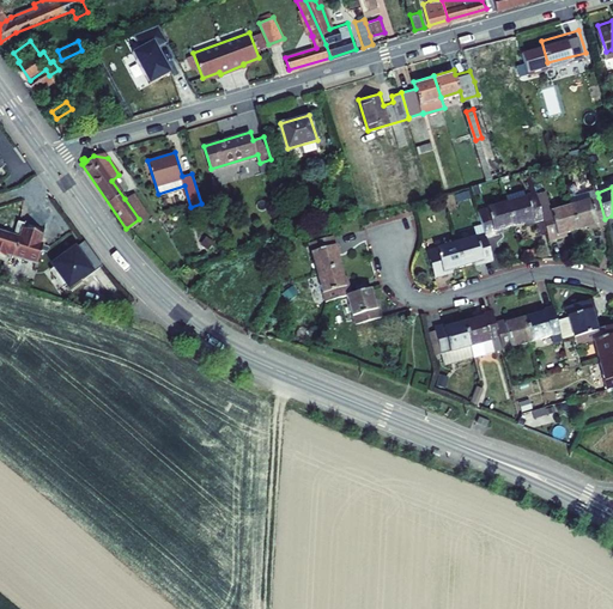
[(125,199),(139,219),(150,211),(135,192),(125,199)]
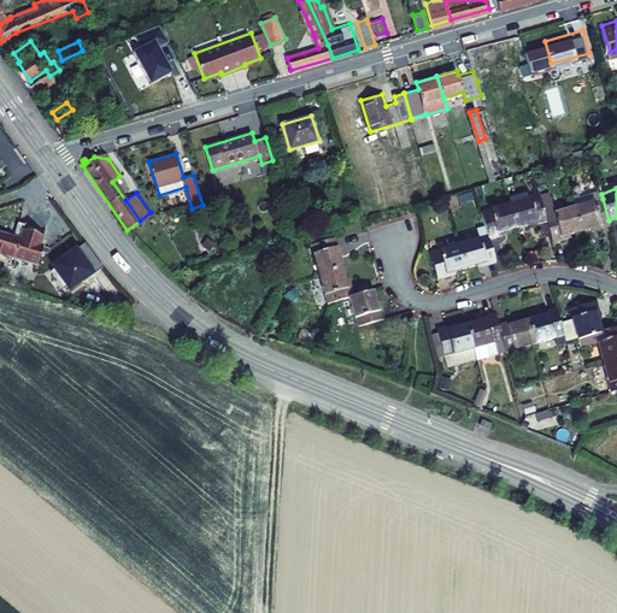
[(539,194),(511,204),(518,227),(535,220),(536,225),(547,222),(540,198),(539,194)]
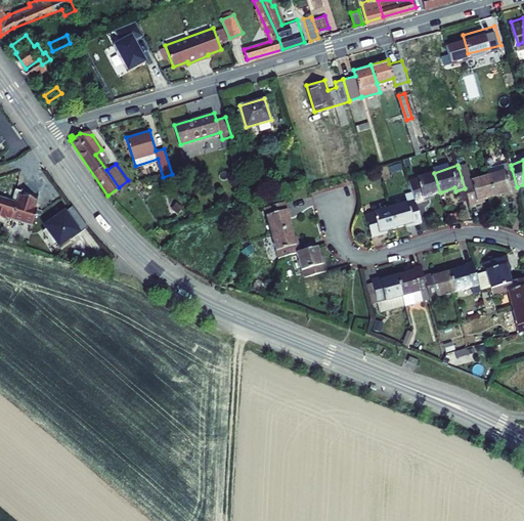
[(467,166),(459,168),(465,188),(470,206),(480,203),(479,200),(492,196),(487,176),(472,181),(467,166)]
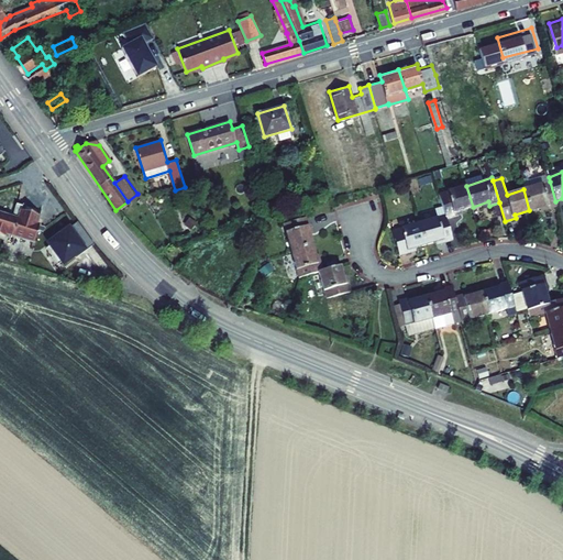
[(550,182),(523,189),(529,210),(543,206),(544,210),(558,206),(555,201),(550,182)]
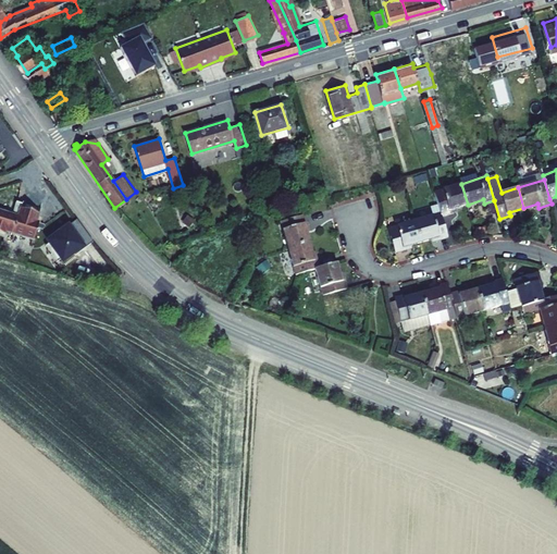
[(434,192),(441,212),(442,217),(455,212),(454,209),(468,205),(461,184),(434,192)]
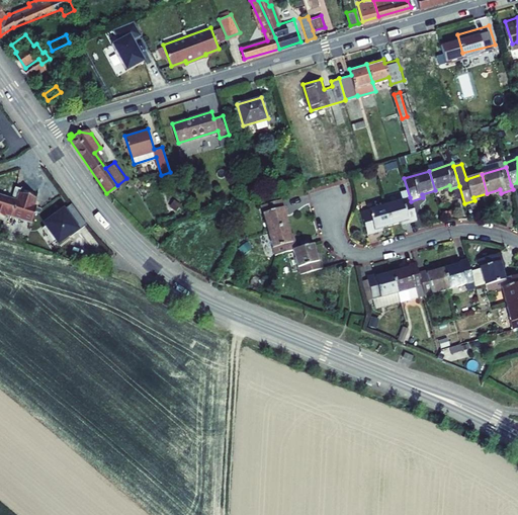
[(12,198),(0,194),(0,215),(5,217),(6,215),(31,222),(36,205),(34,204),(36,196),(20,191),(21,188),(15,186),(12,198)]
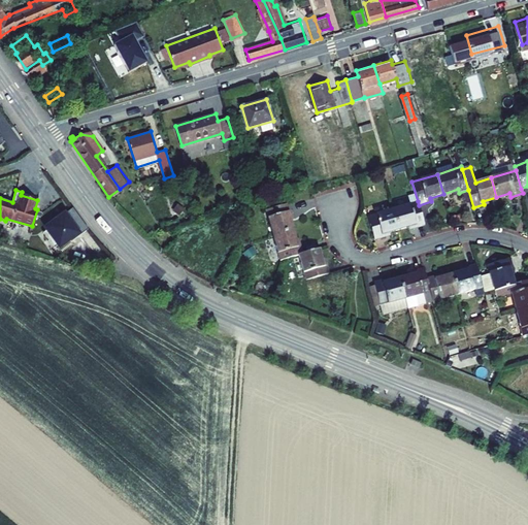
[(266,208),(274,232),(294,227),(290,214),(293,212),(290,201),(266,208)]
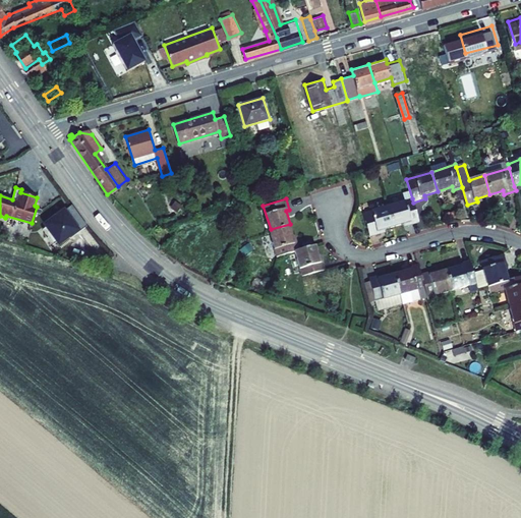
[(412,198),(388,206),(394,226),(407,222),(408,225),(419,222),(413,203),(412,198)]
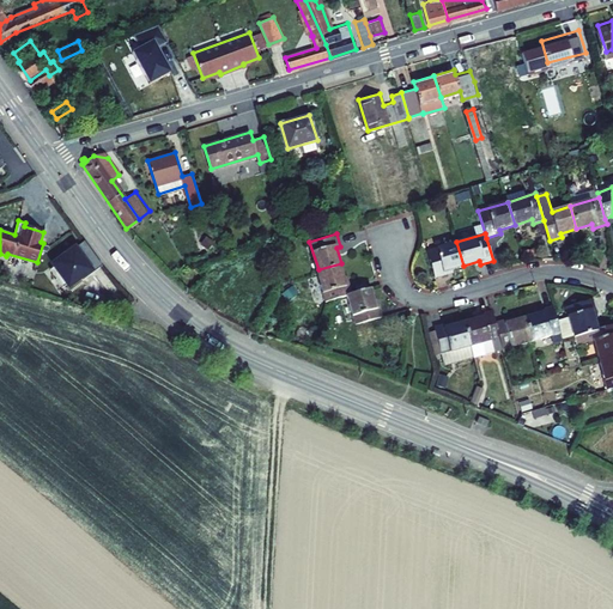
[(76,247),(93,269),(102,263),(84,241),(76,247)]
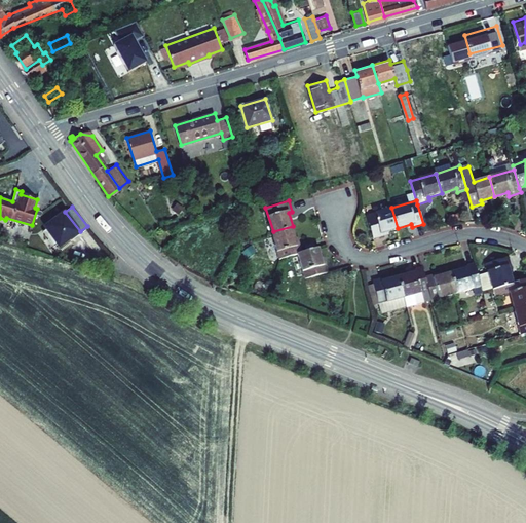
[(366,216),(373,239),(385,235),(384,232),(398,228),(391,208),(366,216)]
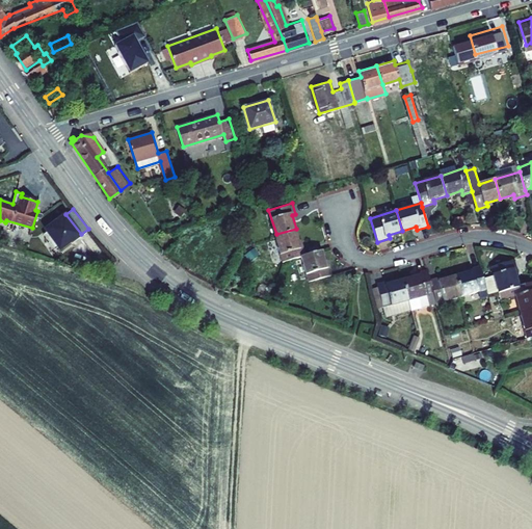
[(64,213),(43,230),(59,250),(81,234),(65,214),(64,213)]
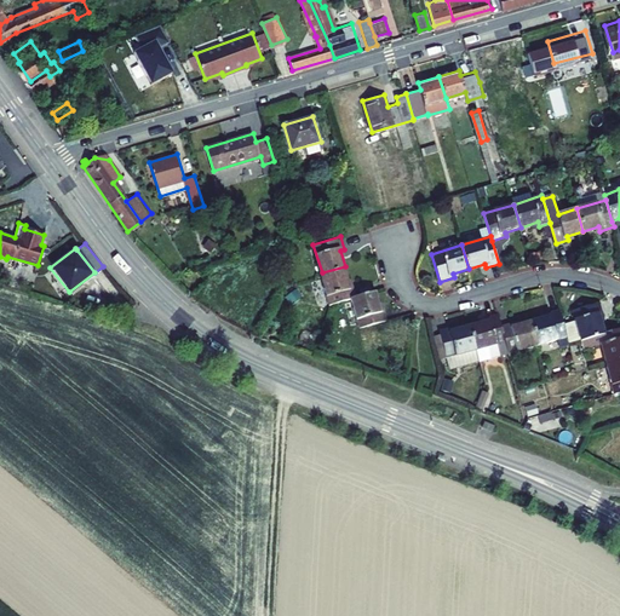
[(329,301),(354,295),(357,294),(354,281),(349,282),(345,266),(322,272),(329,301)]
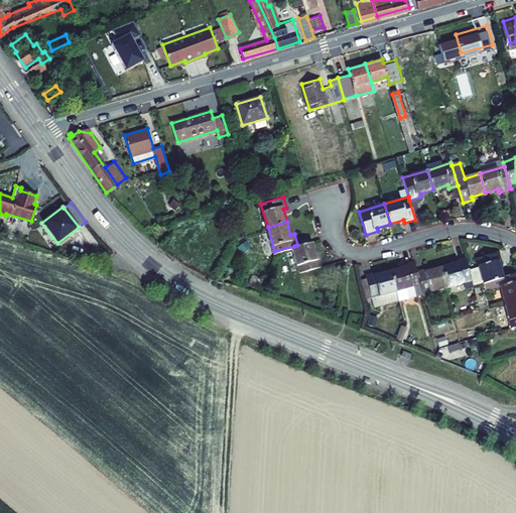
[(294,246),(301,271),(325,264),(320,252),(318,253),(314,240),(297,245),(294,246)]
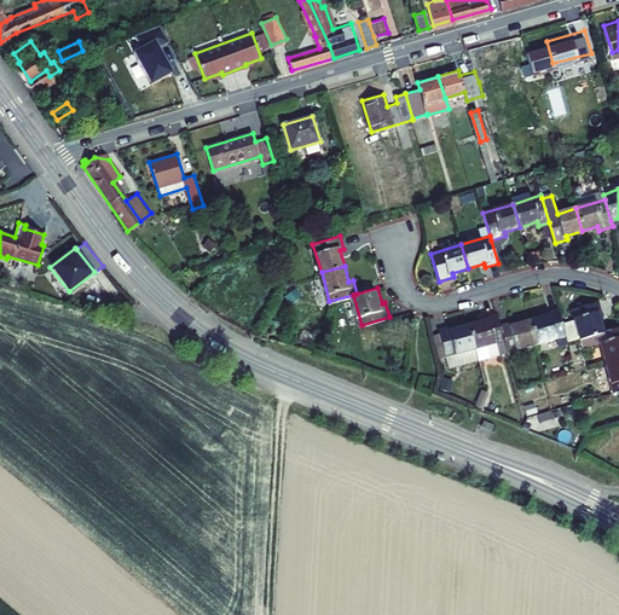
[(582,336),(597,331),(605,329),(600,312),(602,311),(599,297),(572,305),(577,319),(582,336)]
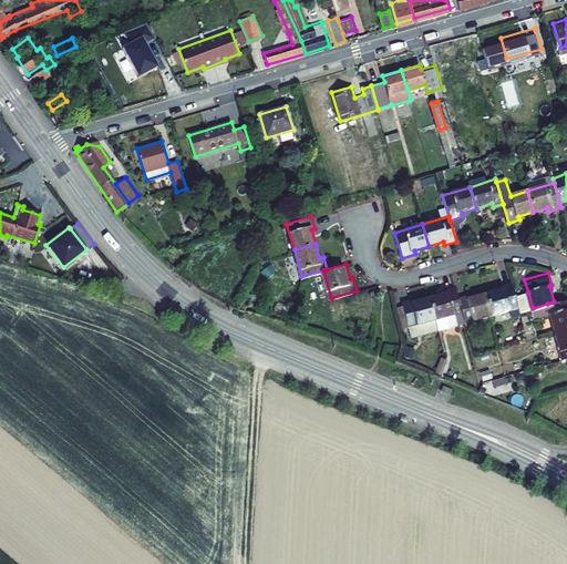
[(501,286),(486,290),(493,313),(509,307),(518,305),(516,297),(512,280),(500,284),(501,286)]
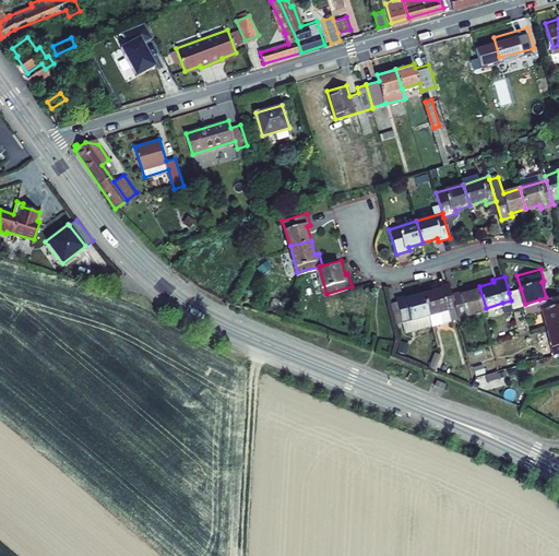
[(452,292),(449,282),(438,285),(438,287),(424,292),(429,314),(432,323),(443,320),(440,310),(448,308),(451,318),(459,316),(452,292)]
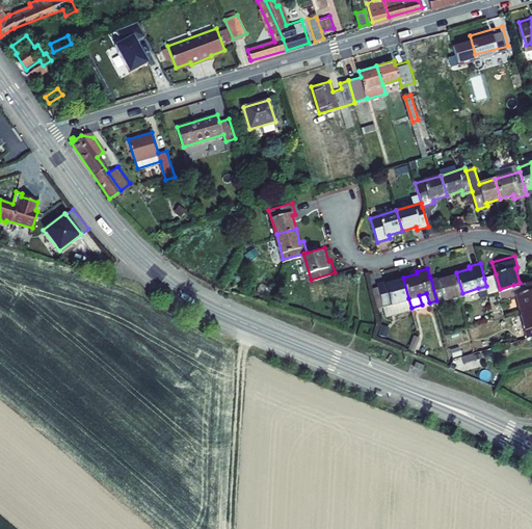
[(443,273),(430,278),(436,300),(462,293),(456,272),(444,276),(443,273)]
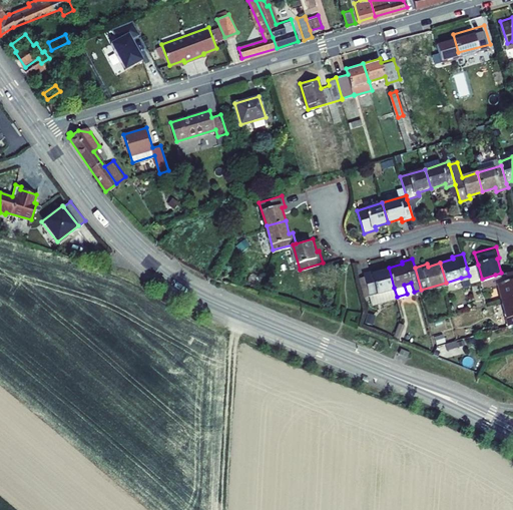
[(482,279),(478,265),(467,269),(469,276),(471,282),(482,279)]
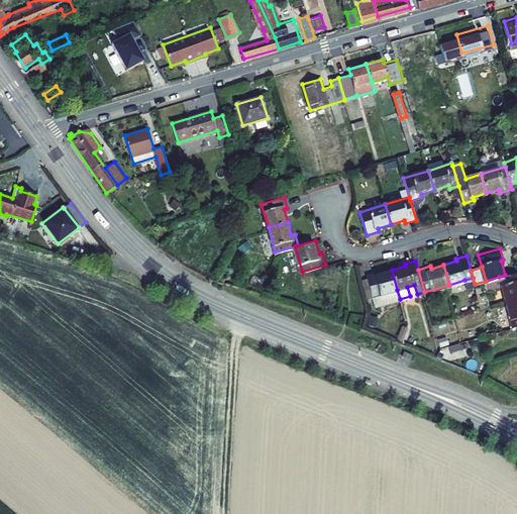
[(367,275),(374,297),(397,290),(392,270),(380,274),(379,271),(367,275)]
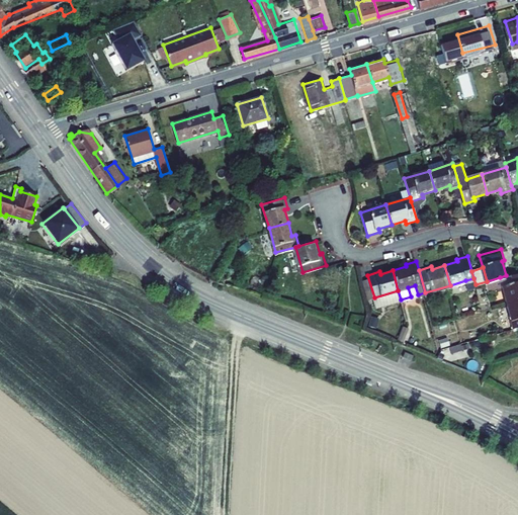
[(500,277),(507,303),(517,298),(517,271),(506,275),(500,277)]
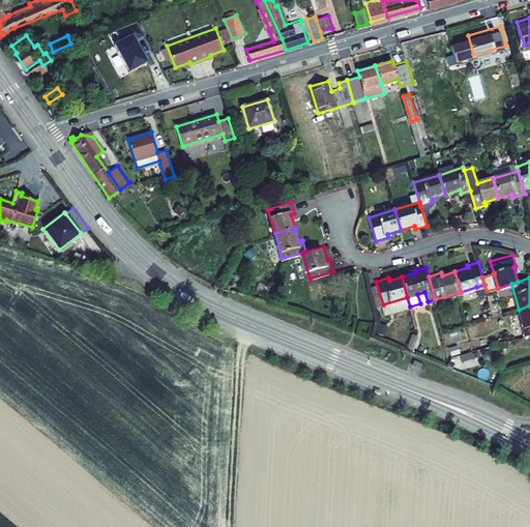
[(484,285),(476,287),(478,294),(487,291),(484,285)]
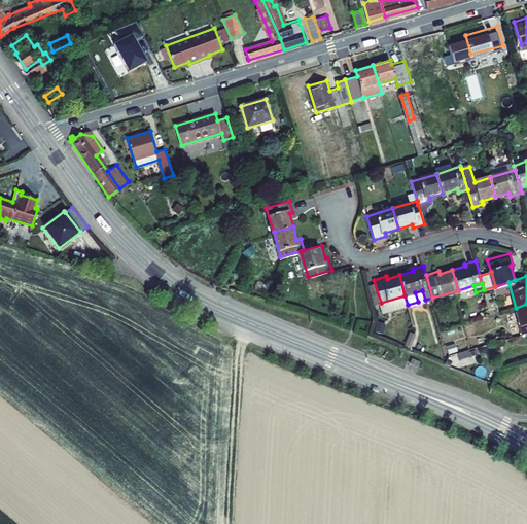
[(425,300),(422,290),(415,292),(418,302),(425,300)]
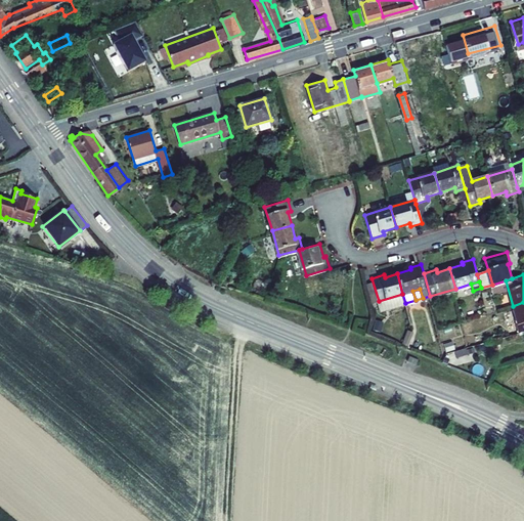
[(405,303),(402,294),(379,301),(382,311),(405,303)]
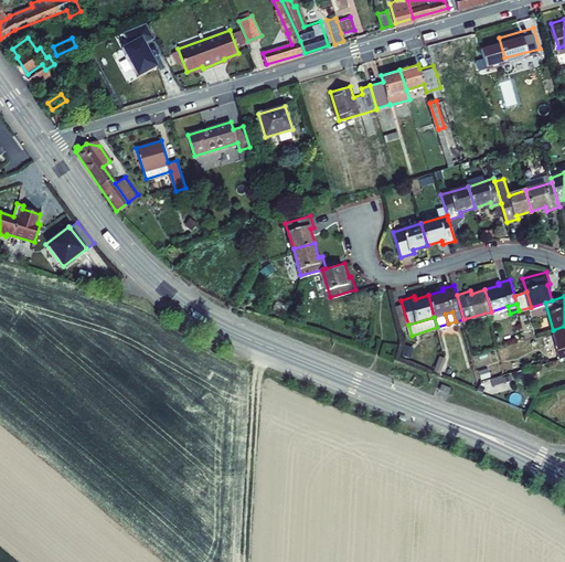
[(564,326),(553,330),(562,357),(564,354),(564,326)]
